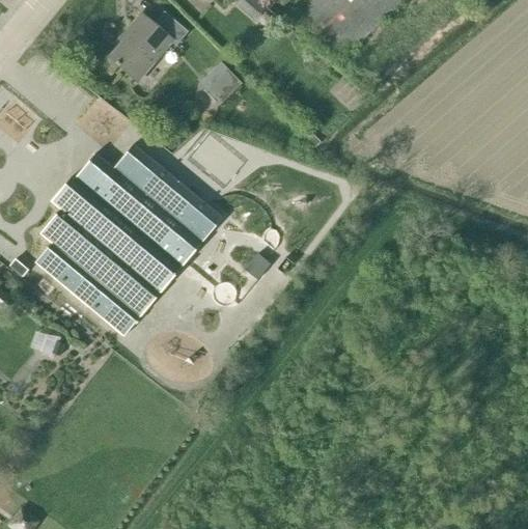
[(242,0),(238,5),(256,22),(270,7),(261,0),(242,0)]
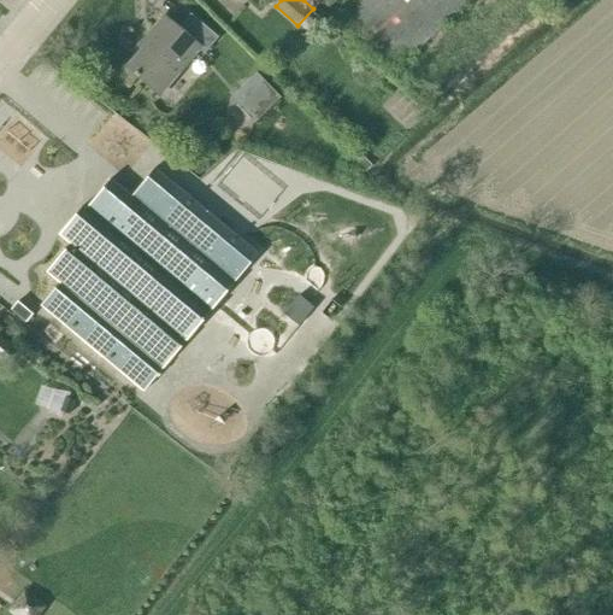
[(355,0),(343,12),(396,69),(469,0),(355,0)]
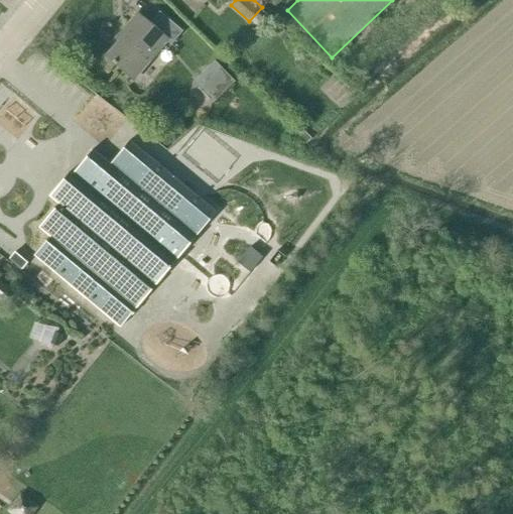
[(173,43),(183,30),(161,11),(151,23),(139,13),(125,29),(128,32),(108,55),(135,79),(168,39),(173,43)]
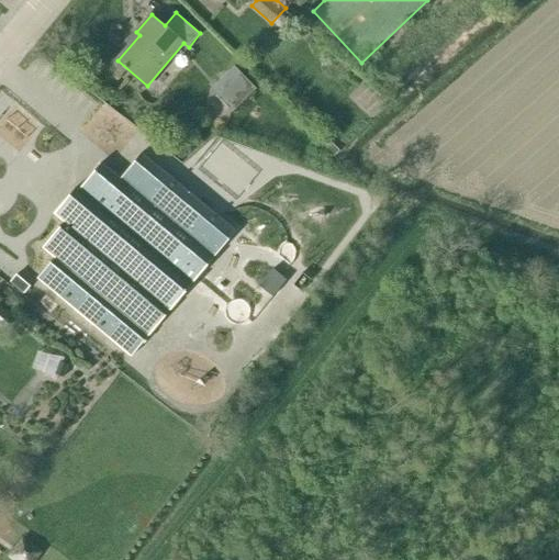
[(212,88),(234,110),(257,88),(236,65),(212,88)]
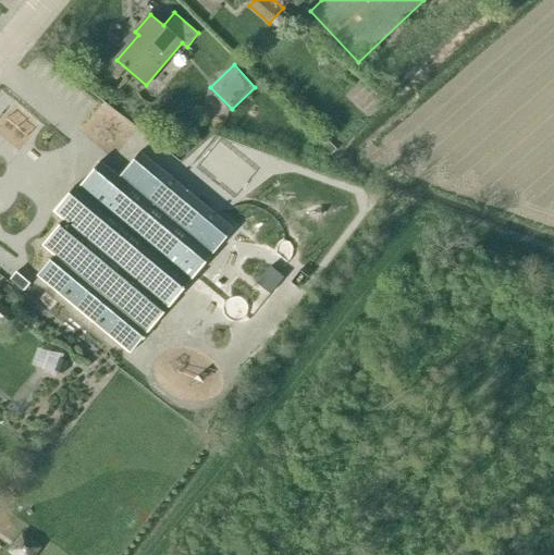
[(56,254),(38,274),(132,353),(151,329),(139,319),(157,298),(169,308),(187,286),(236,227),(143,149),(122,175),(102,160),(81,186),(77,184),(75,187),(85,196),(68,218),(57,209),(56,210),(65,219),(44,244),(56,254)]
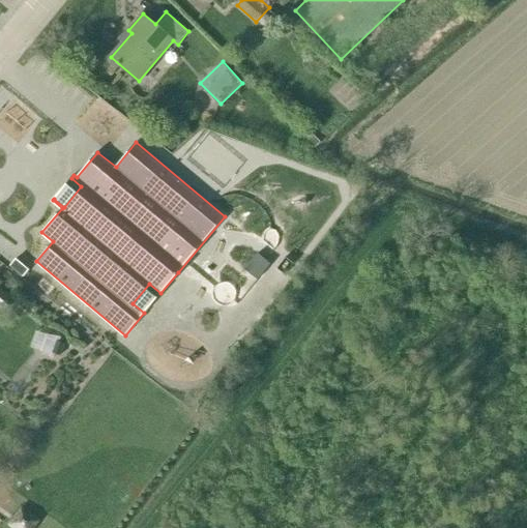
[(259,253),(246,268),(259,279),(272,263),(259,253)]
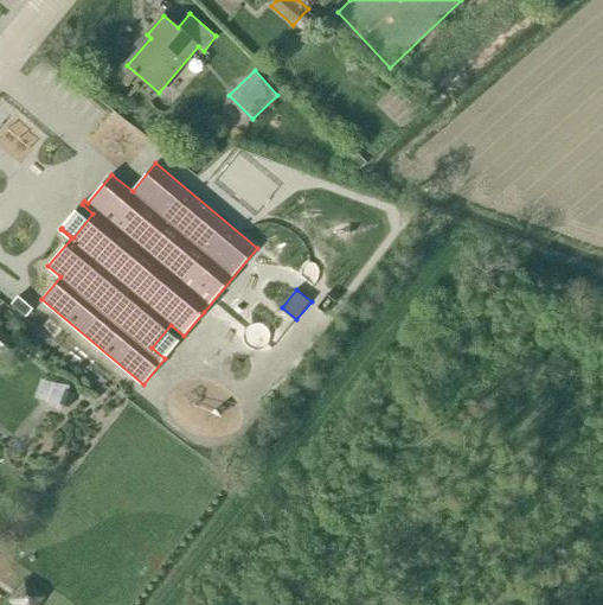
[(20,297),(14,304),(29,316),(34,309),(20,297)]
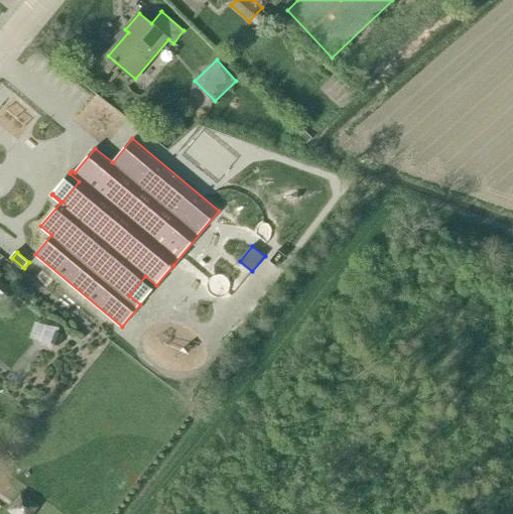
[(60,345),(65,333),(56,330),(52,342),(60,345)]
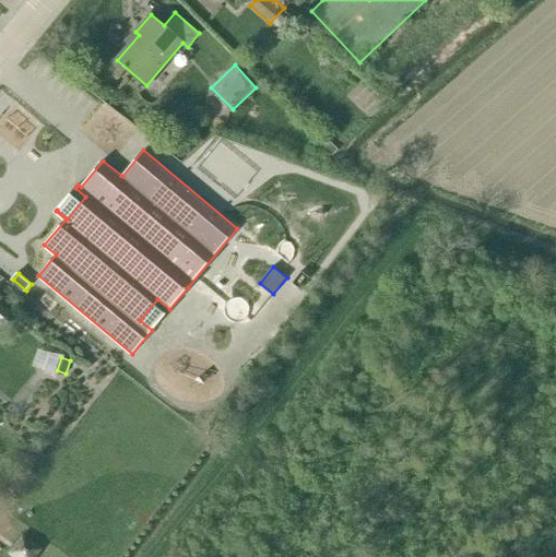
[(24,556),(36,556),(42,549),(25,537),(15,550),(24,556)]
